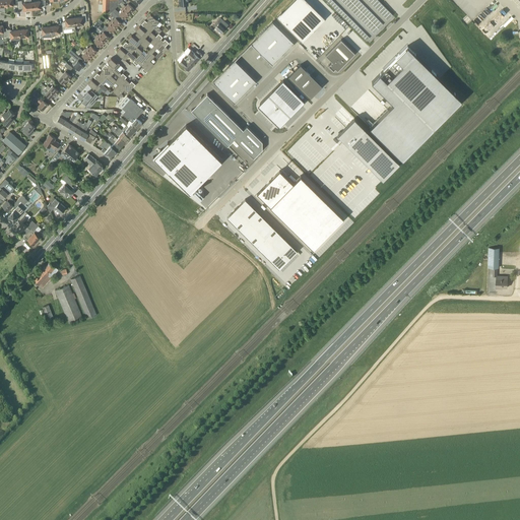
[(46,5),(45,0),(41,0),(42,2),(41,2),(41,1),(31,2),(33,9),(42,8),(41,5),(46,5)]
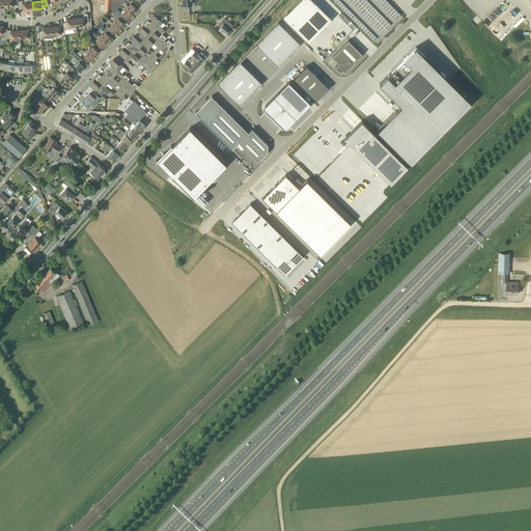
[(120,1),(120,0),(100,0),(100,3),(105,4),(104,11),(114,12),(121,4),(124,1),(120,1)]
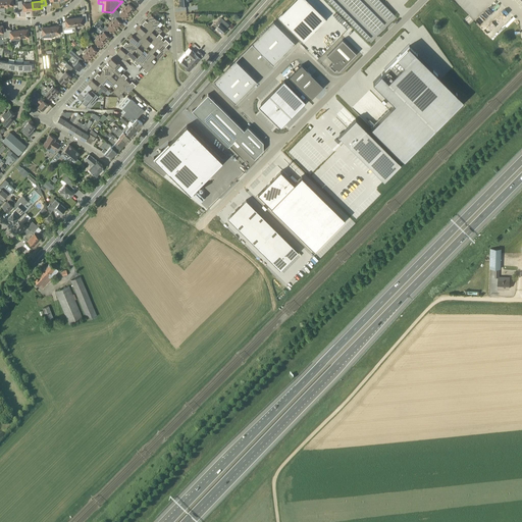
[(307,0),(294,0),(277,17),(303,42),(326,18),(307,0)]
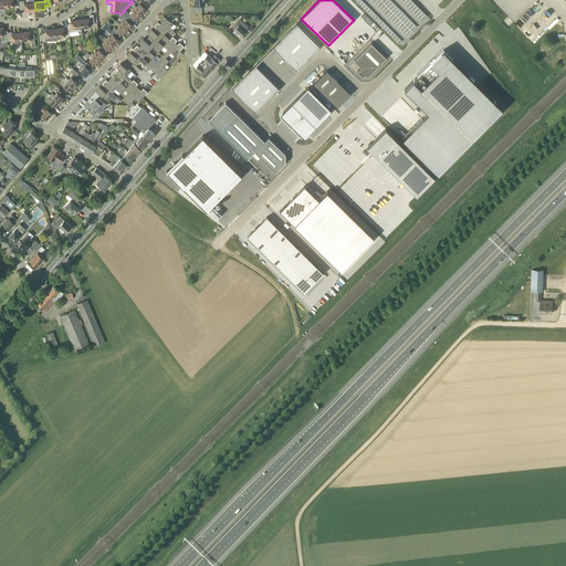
[(355,0),(398,43),(399,44),(402,41),(360,0),(355,0)]
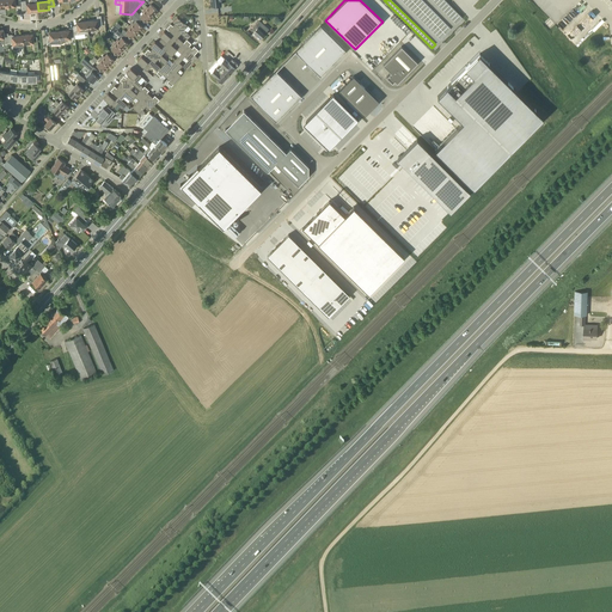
[(401,0),(440,40),(451,29),(421,0),(401,0)]
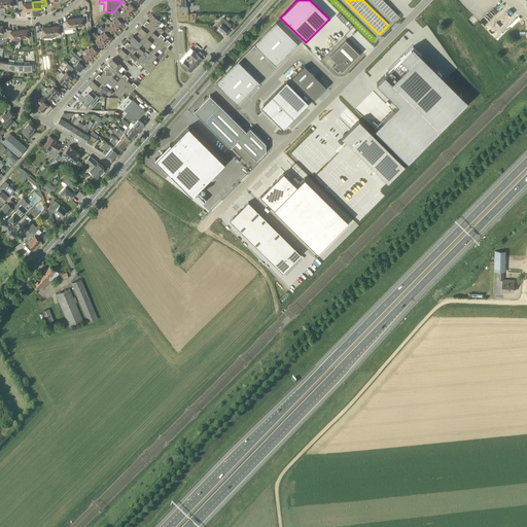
[(372,0),(392,21),(397,15),(382,0),(372,0)]
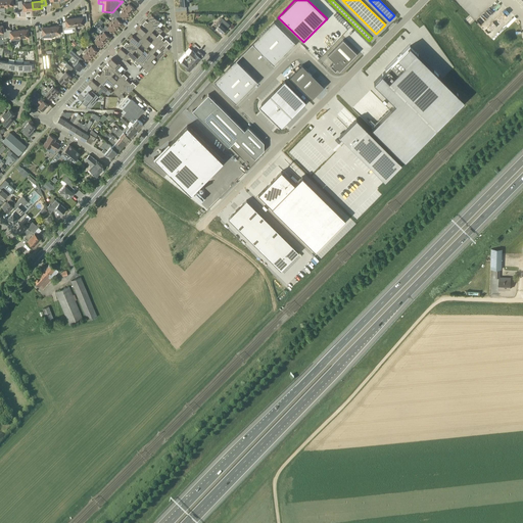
[(18,1),(18,4),(18,8),(24,7),(24,10),(33,9),(32,2),(24,3),(24,4),(22,4),(21,1),(18,1)]
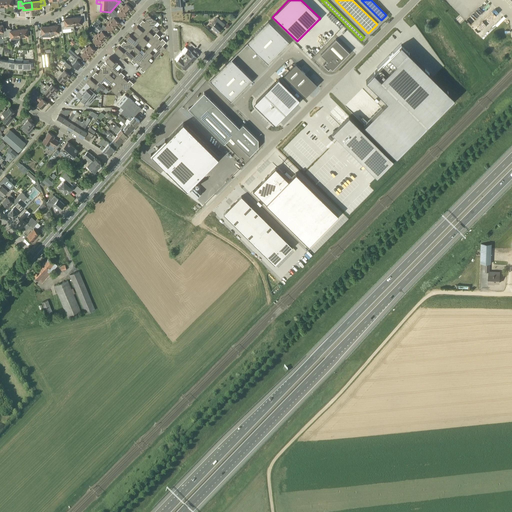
[(123,5),(121,8),(127,14),(132,9),(126,4),(124,6),(123,5)]
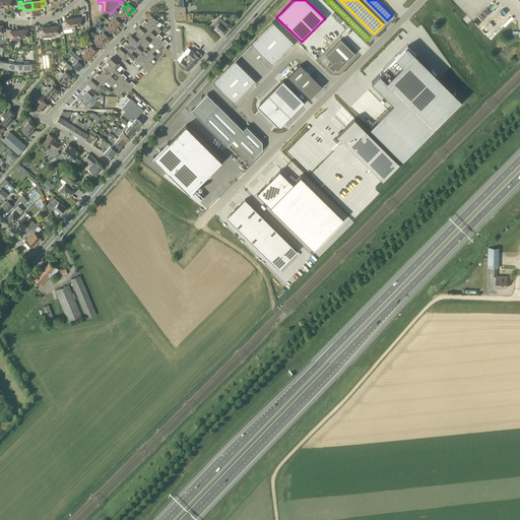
[(125,19),(129,14),(123,8),(121,10),(122,11),(120,13),(118,12),(119,12),(115,9),(113,11),(118,15),(121,19),(123,17),(125,19)]
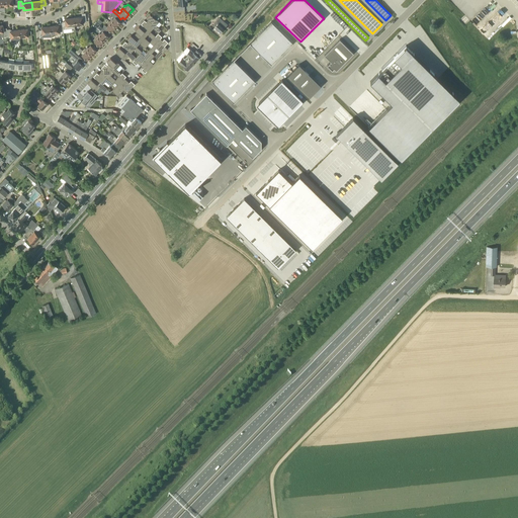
[(74,18),(75,25),(83,24),(83,21),(86,21),(86,14),(82,14),(82,17),(74,18)]
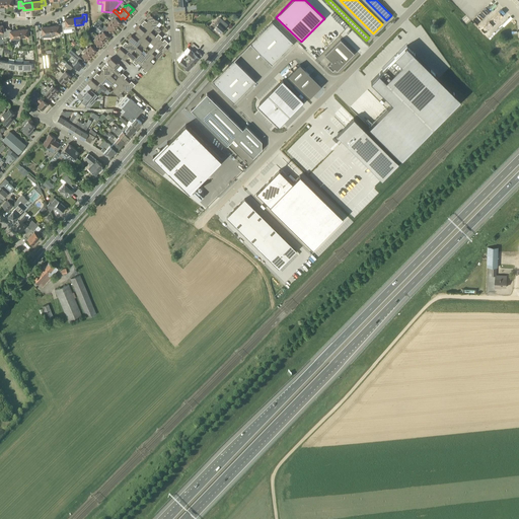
[(161,30),(156,25),(159,22),(150,14),(147,18),(149,19),(147,22),(154,28),(159,33),(161,30)]
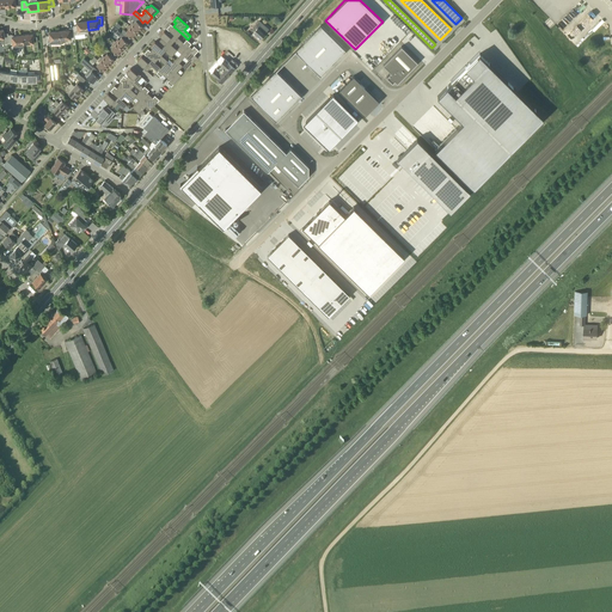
[(130,25),(138,32),(144,26),(136,20),(134,24),(133,23),(130,25)]
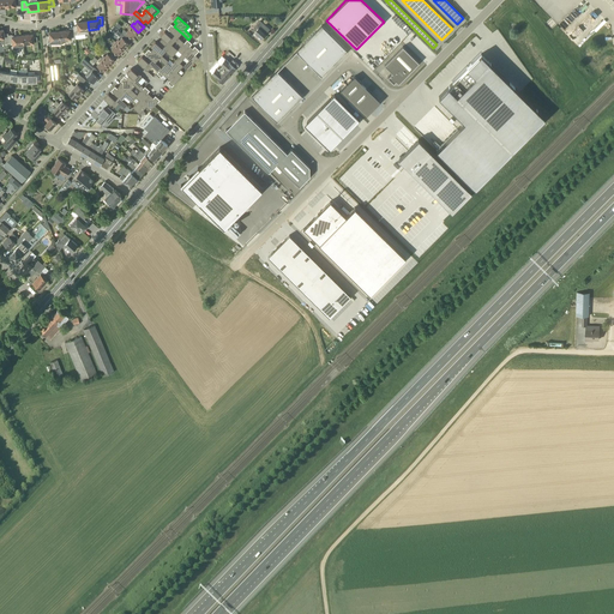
[(89,35),(89,30),(88,22),(77,23),(78,26),(73,28),(73,29),(74,29),(74,35),(85,34),(89,35)]
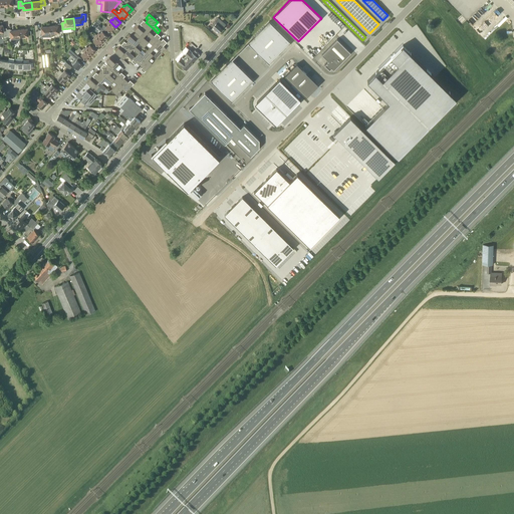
[(219,33),(226,25),(218,18),(211,25),(213,27),(219,33)]
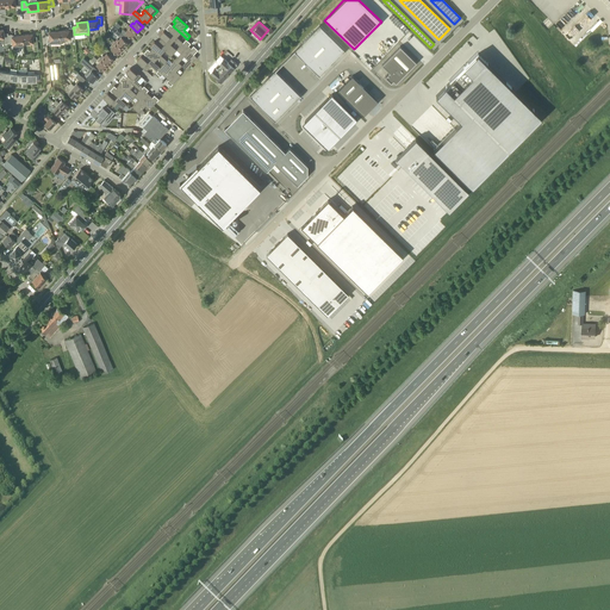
[(173,26),(170,24),(166,29),(168,30),(166,33),(174,41),(180,47),(184,43),(178,37),(181,33),(173,26)]
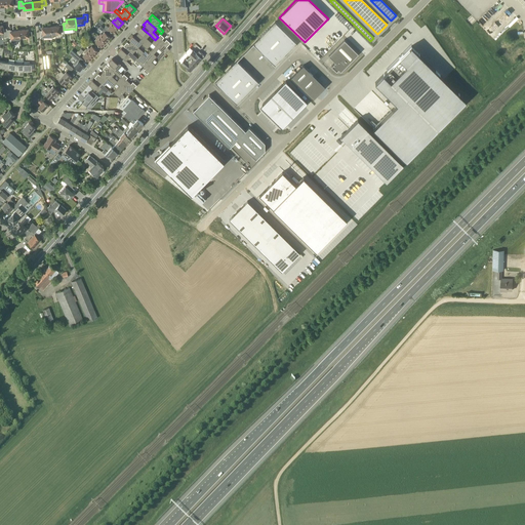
[(114,33),(118,28),(112,22),(110,25),(110,26),(108,28),(114,33)]
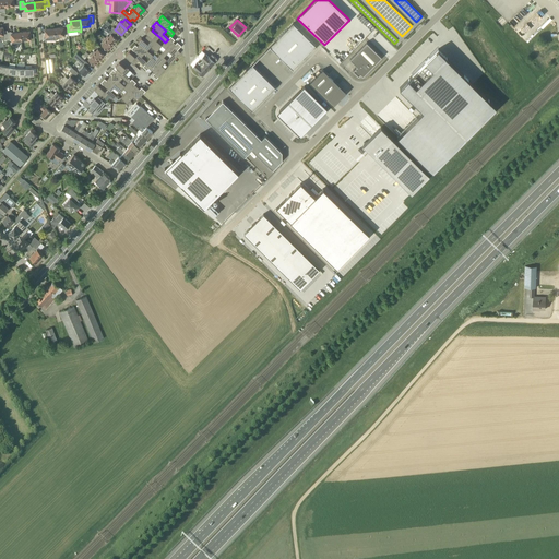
[(293,23),(270,47),(293,70),(316,46),(293,23)]
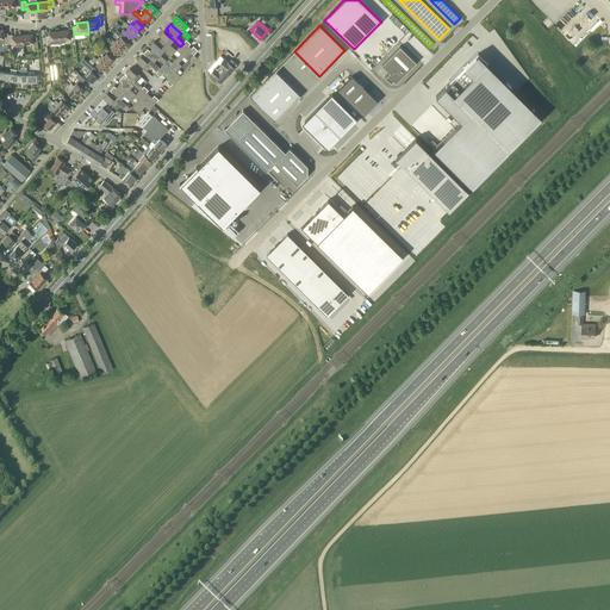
[(491,25),(484,29),(489,41),(496,37),(491,25)]
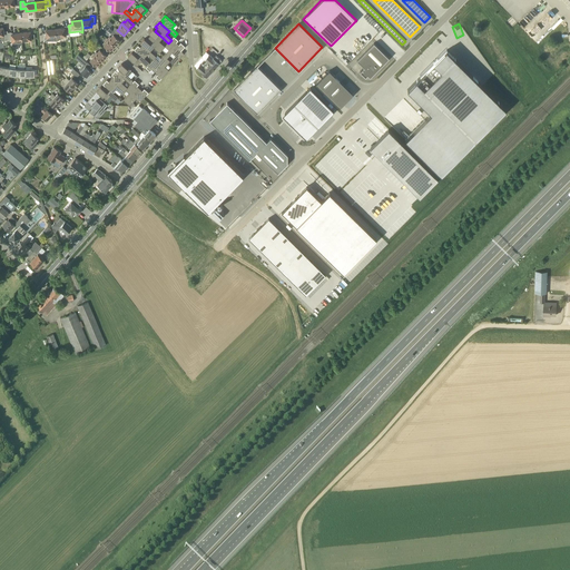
[(70,37),(69,32),(69,27),(68,27),(65,27),(65,28),(56,29),(57,41),(66,37),(68,37),(70,37)]
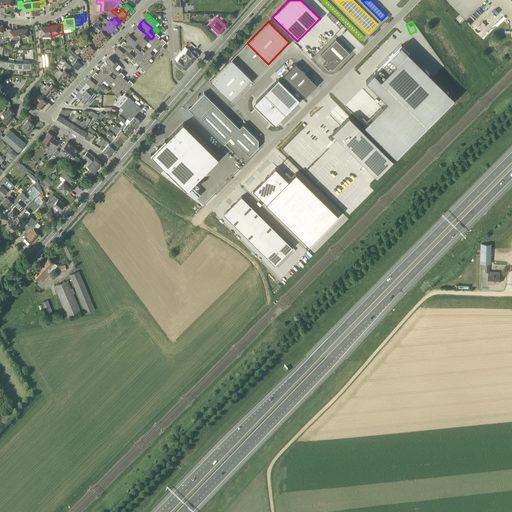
[(43,37),(51,37),(50,26),(41,27),(41,31),(38,31),(39,38),(43,37)]
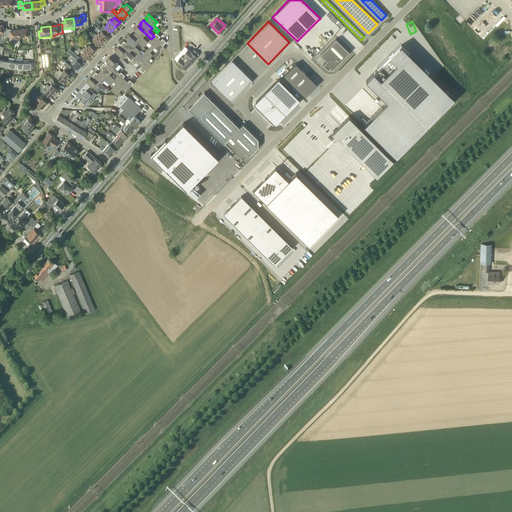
[(139,28),(137,26),(134,30),(136,32),(133,34),(146,45),(148,42),(143,37),(146,34),(139,28)]
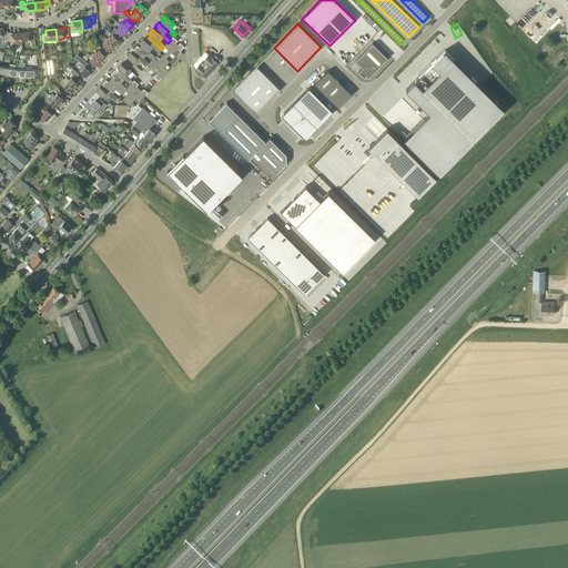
[(36,42),(34,36),(31,36),(30,32),(21,33),(22,40),(31,39),(31,43),(36,42)]
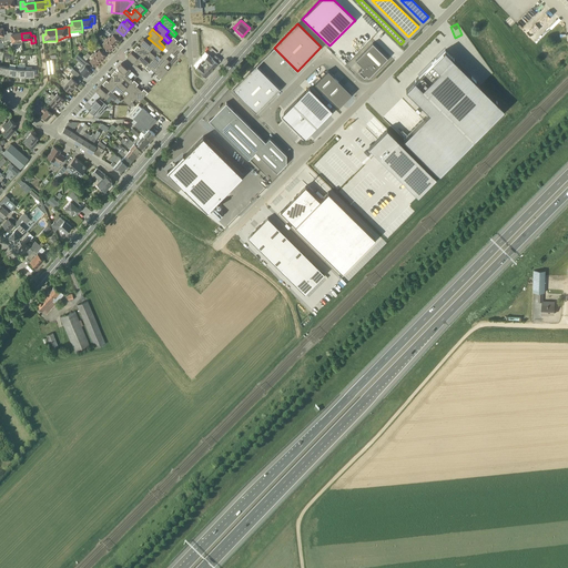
[(12,41),(18,41),(19,46),(22,44),(22,40),(21,33),(11,34),(11,33),(8,33),(8,41),(12,40),(12,41)]
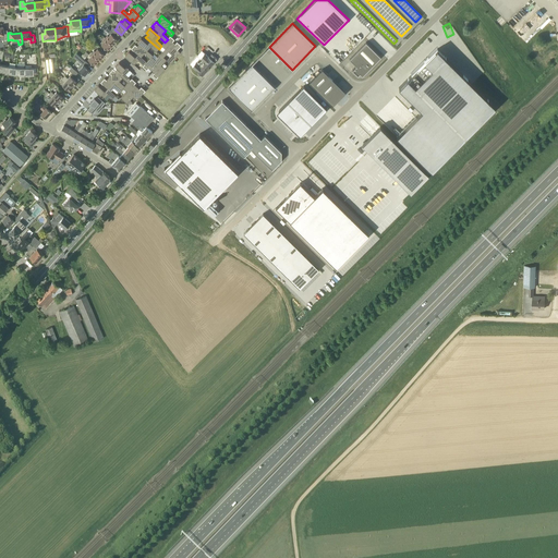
[(105,38),(112,45),(117,39),(111,34),(109,37),(108,36),(105,38)]
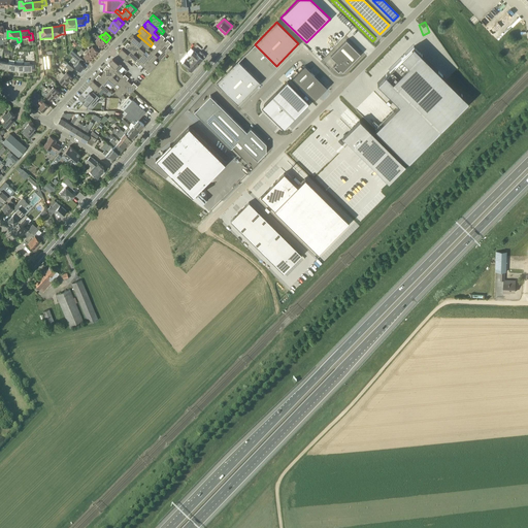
[(222,40),(212,32),(210,33),(220,41),(222,40)]
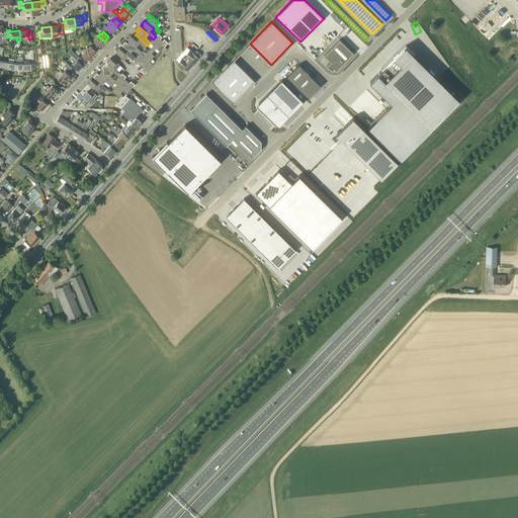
[(163,40),(160,38),(162,36),(158,33),(156,36),(153,39),(150,42),(154,46),(149,51),(152,53),(157,49),(156,49),(163,40)]
